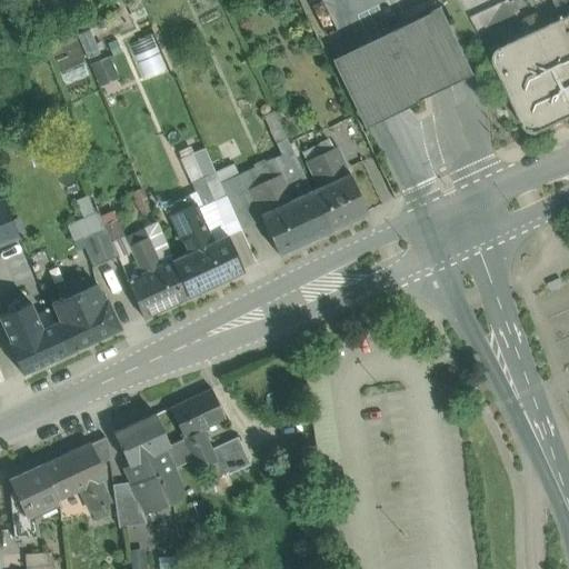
[(139,0),(128,0),(128,1),(132,12),(143,8),(139,0)]
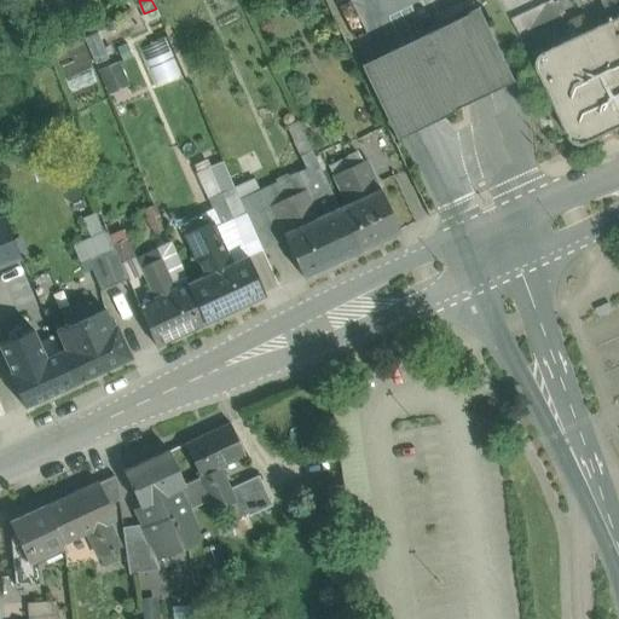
[(618,0),(601,0),(612,21),(618,16),(618,0)]
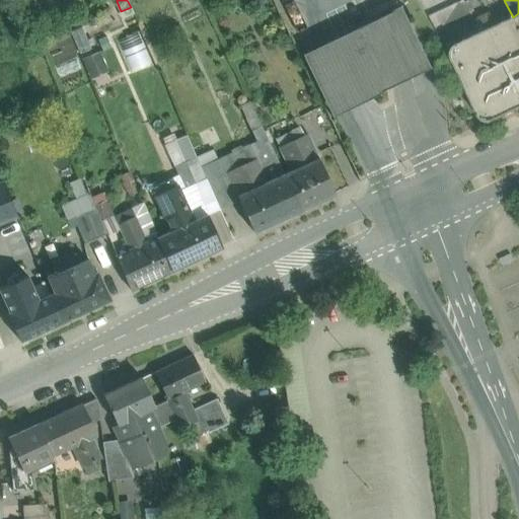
[(302,54),(332,117),(351,107),(403,82),(433,68),(403,6),(377,18),(321,45),(302,54)]
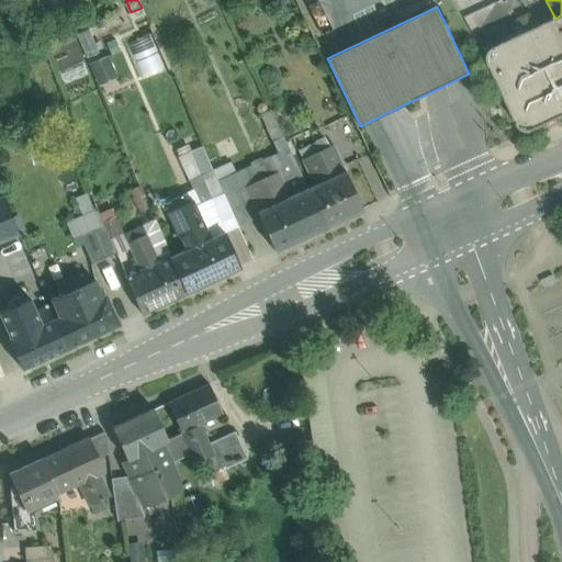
[(561,14),(555,19),(542,24),(530,12),(524,15),(561,91),(561,14)]
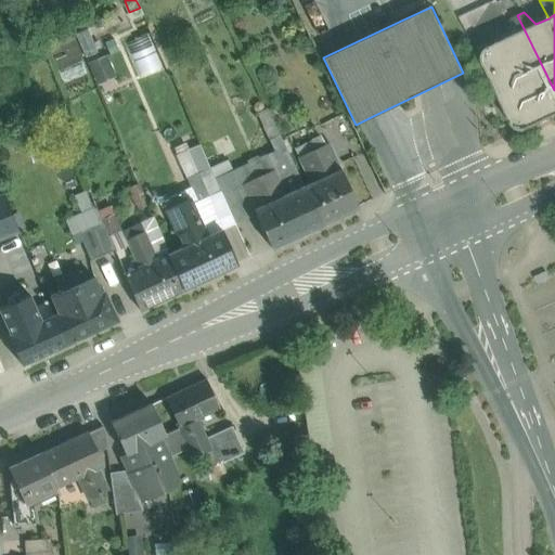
[(554,115),(554,90),(517,15),(511,18),(512,35),(488,47),(485,49),(482,53),(482,59),(483,63),(512,123),(514,126),(518,128),(523,129),(527,128),(554,115)]
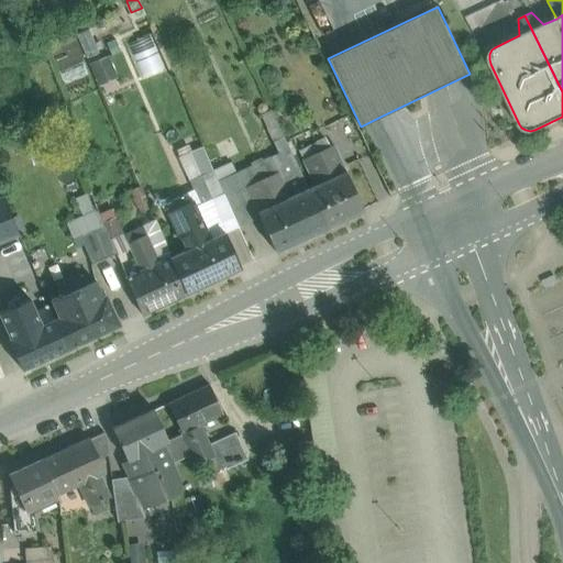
[(78,33),(86,57),(99,53),(90,29),(78,33)]
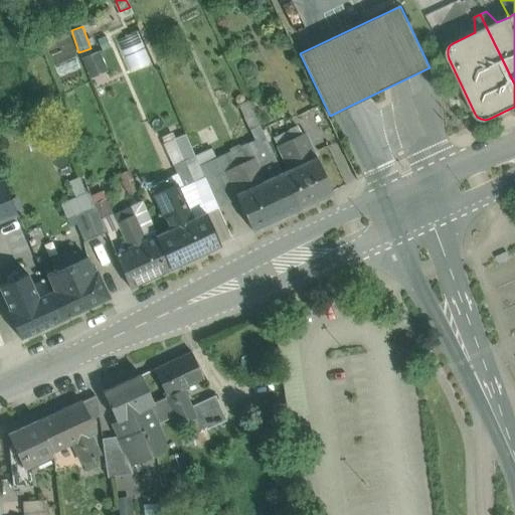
[(140,29),(117,39),(131,72),(154,62),(140,29)]
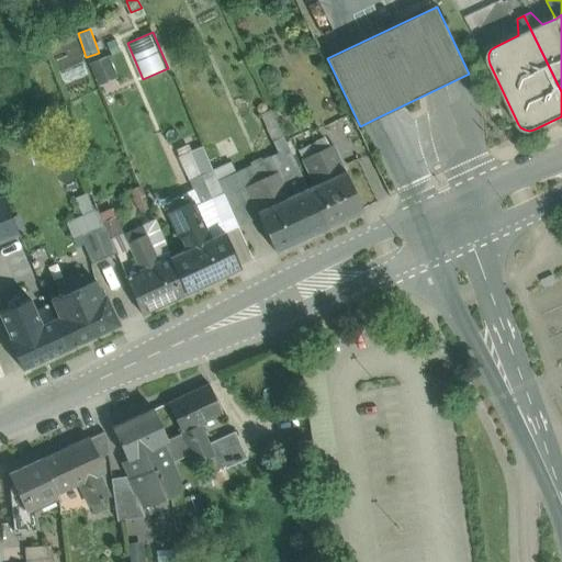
[(107,56),(88,64),(97,85),(114,76),(107,56)]
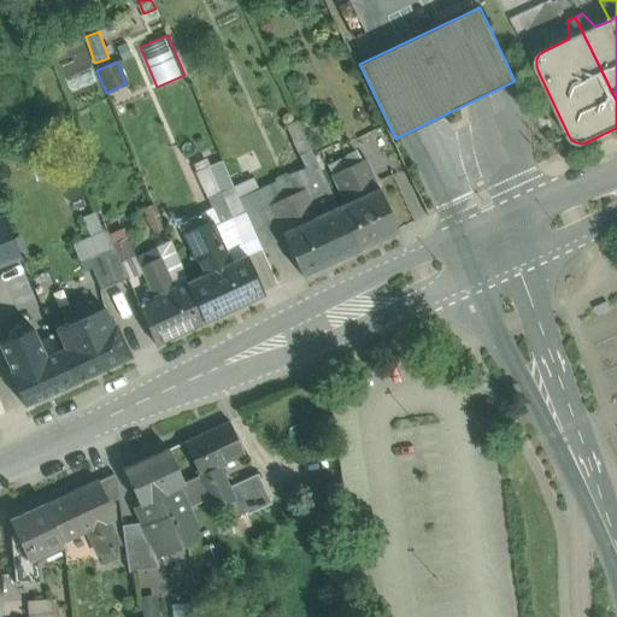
[(357,151),(346,156),(351,166),(362,162),(357,151)]
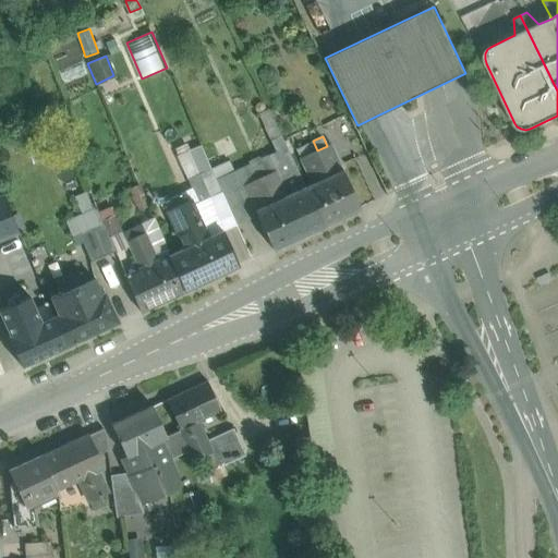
[(313,141),(295,149),(300,158),(317,150),(313,141)]
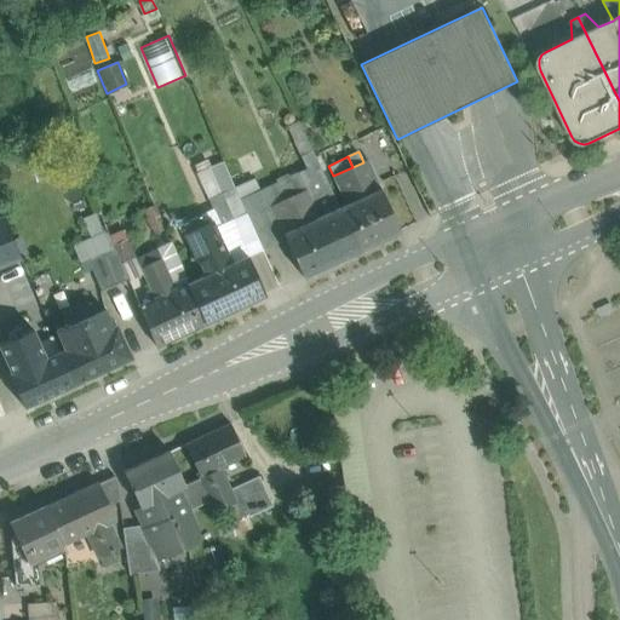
[(352,167),(333,176),(346,205),(380,189),(367,160),(363,162),(352,167)]
